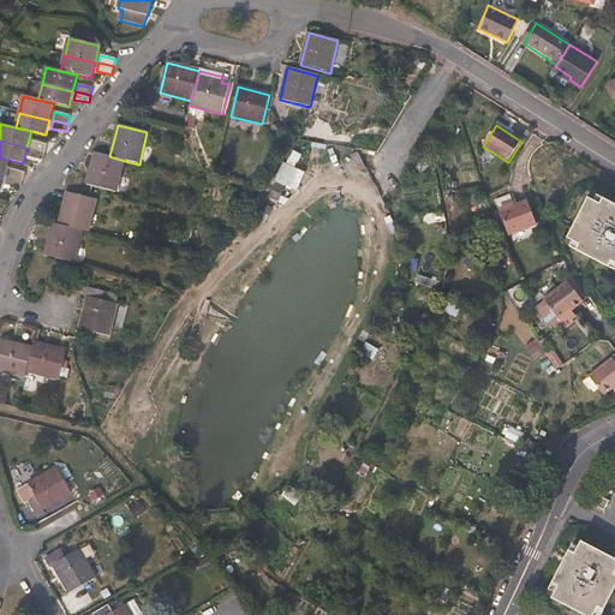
[(45,153),(47,144),(31,141),(29,149),(45,153)]
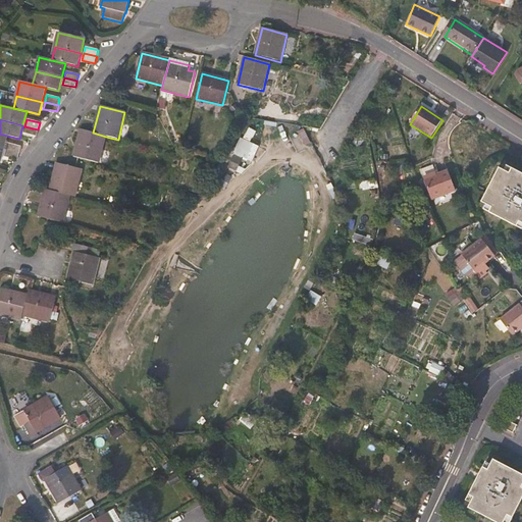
[(37,136),(38,129),(24,126),(23,133),(37,136)]
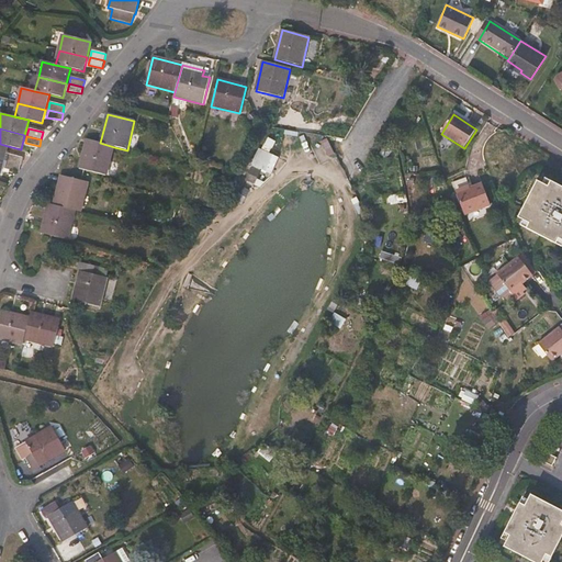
[(270,150),(274,141),(268,137),(263,147),(270,150)]
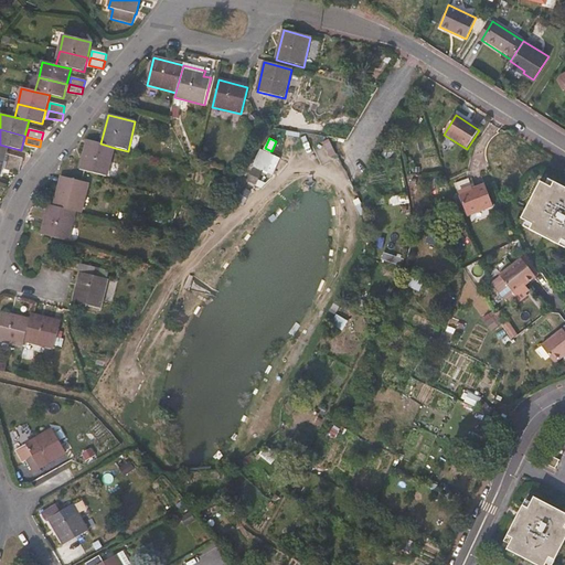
[(107,177),(115,148),(100,144),(87,141),(81,170),(107,177)]
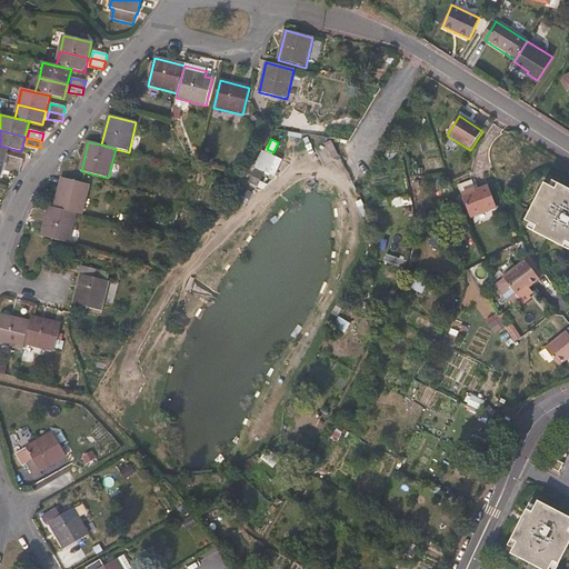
[(275,176),(282,159),(262,149),(255,167),(275,176)]
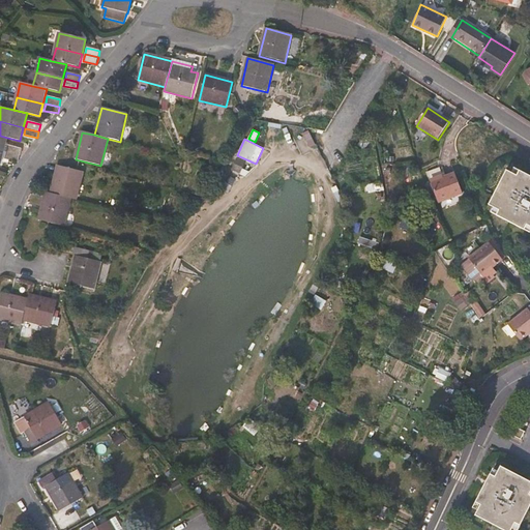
[(20,156),(21,150),(7,146),(6,152),(20,156)]
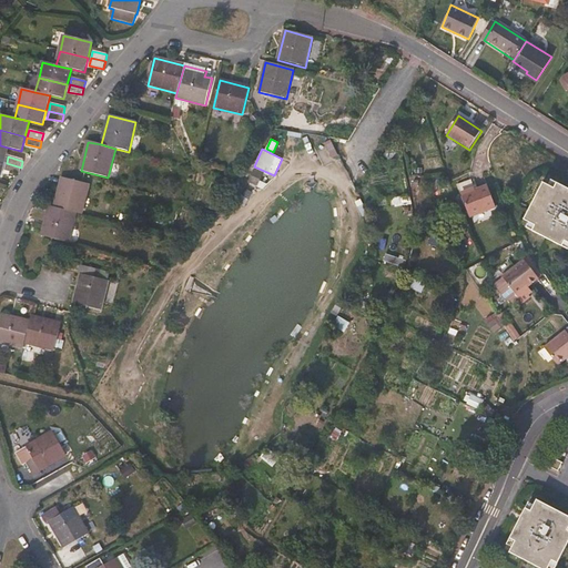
[(19,174),(21,168),(7,163),(4,171),(19,174)]
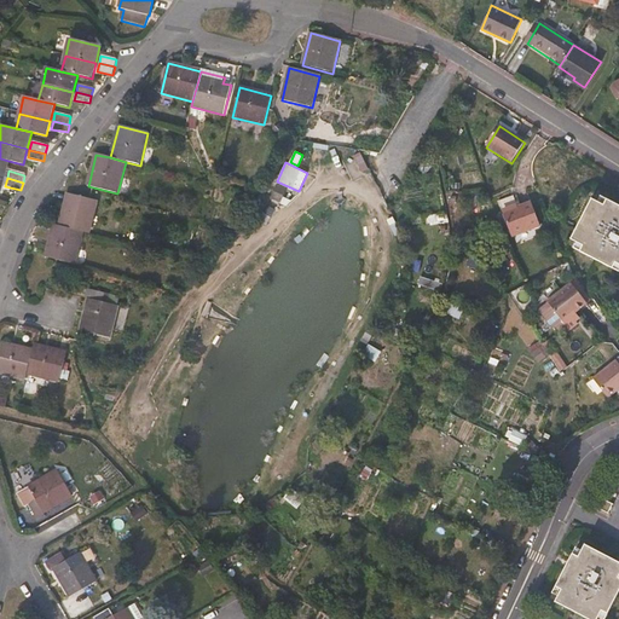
[(88,233),(97,202),(68,194),(59,226),(84,232),(88,233)]
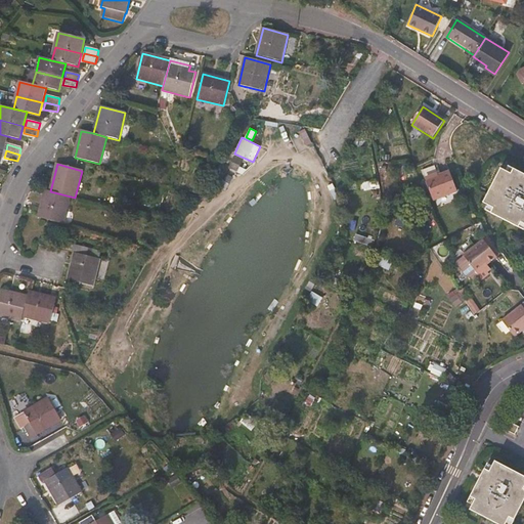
[(450,168),(426,177),(434,200),(459,190),(450,168)]
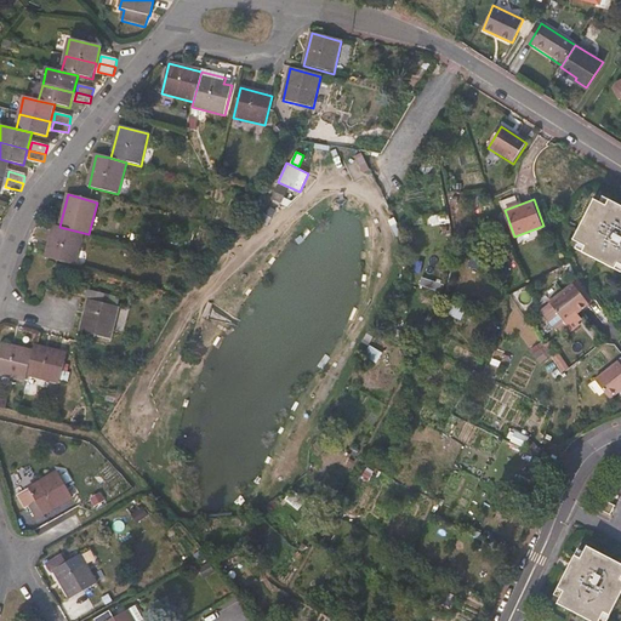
[(620,208),(609,201),(607,208),(600,204),(594,200),(574,240),(580,244),(586,248),(584,252),(616,269),(619,265),(620,265),(620,208)]
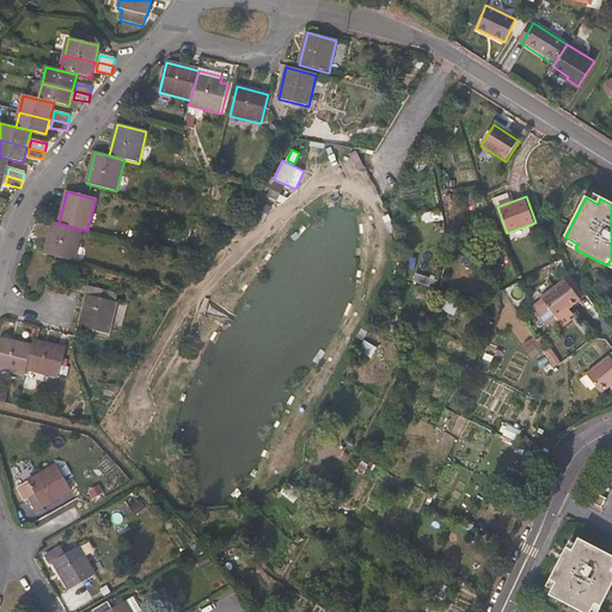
[(74,262),(83,230),(59,224),(53,222),(44,255),(74,262)]
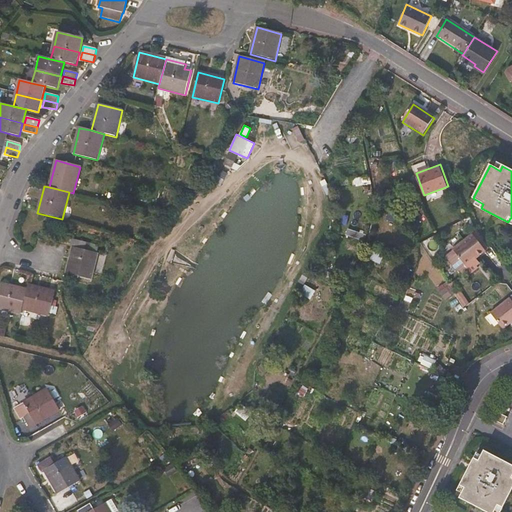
[(488,250),(475,233),(473,235),(486,251),(488,250)]
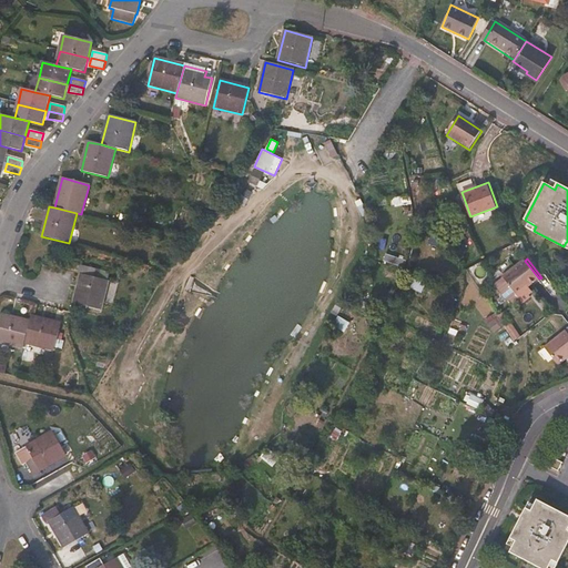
[(539,279),(525,261),(503,277),(504,279),(524,304),(530,298),(525,291),(539,279)]
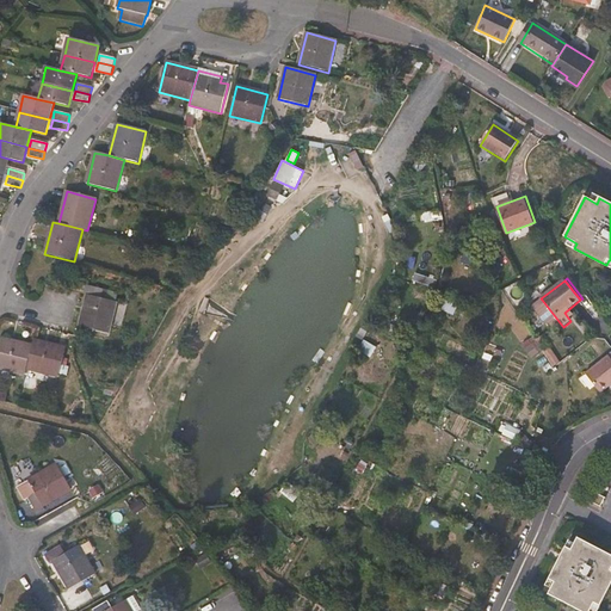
[(117,294),(87,285),(85,295),(87,295),(79,327),(109,334),(117,302),(115,302),(117,294)]
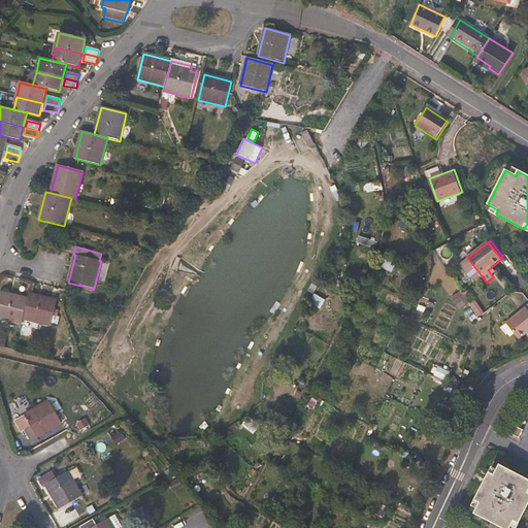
[(487,283),(468,259),(460,265),(472,279),(475,281),(476,283),(475,283),(480,288),(482,288),(487,284),(487,283)]
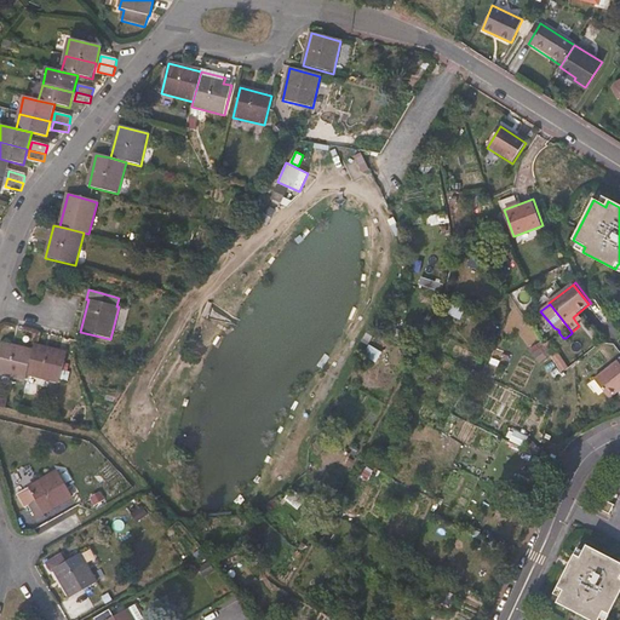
[(27,375),(33,350),(1,343),(0,345),(0,374),(26,382),(27,375)]
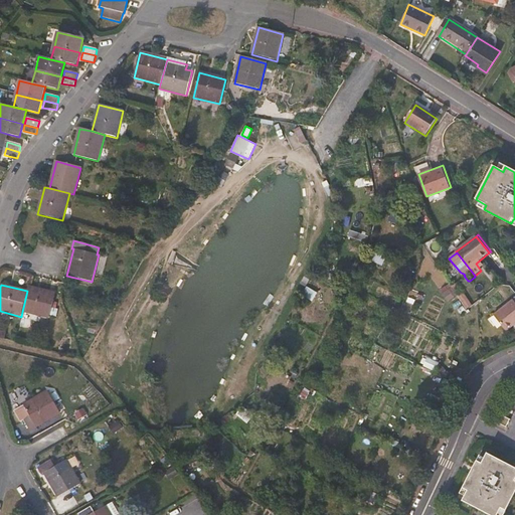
[(49,318),(55,294),(28,287),(27,291),(22,312),(49,318)]
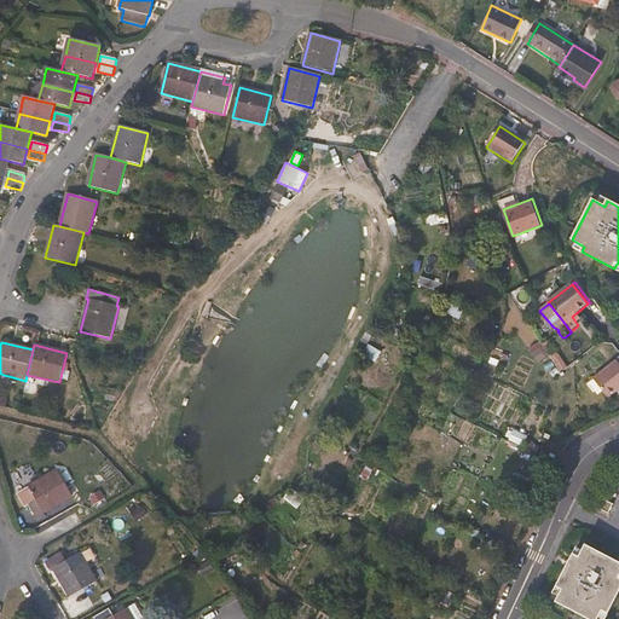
[(561,372),(567,368),(557,353),(550,357),(561,372)]
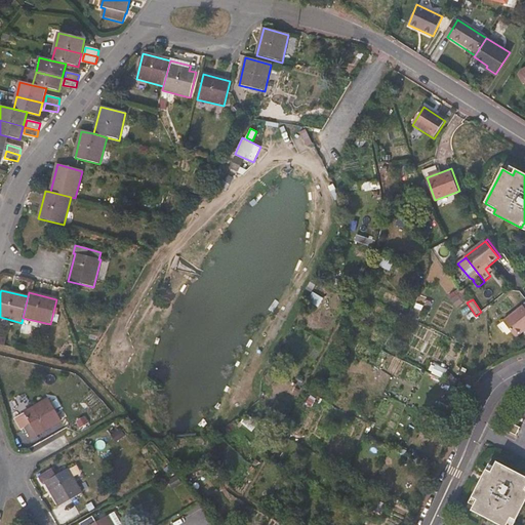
[(524,331),(524,312),(521,309),(502,323),(516,339),(524,331)]
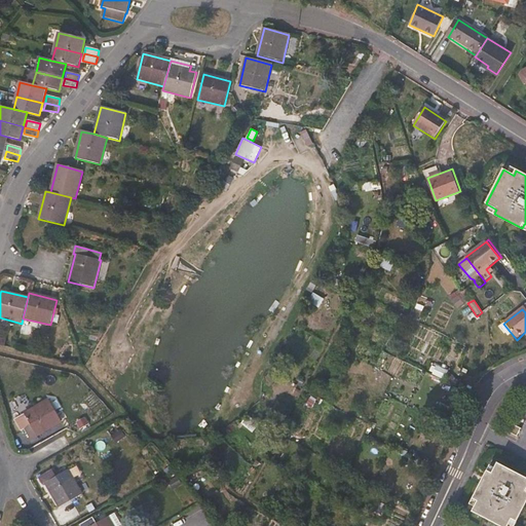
[(61,422),(48,401),(19,417),(32,442),(38,439),(37,437),(61,422)]
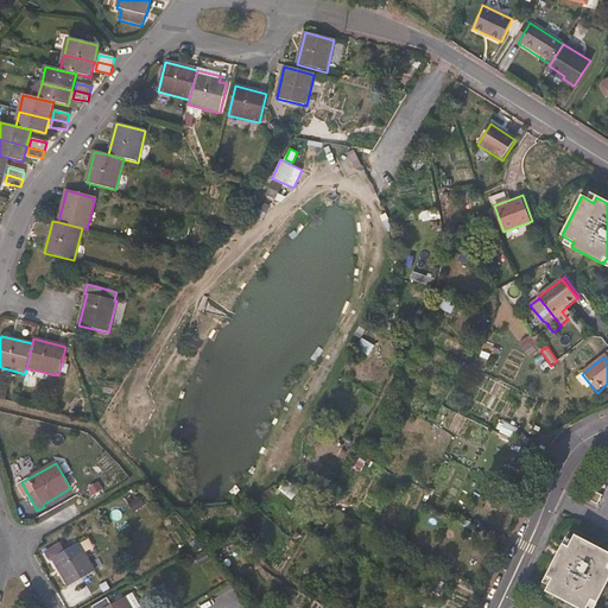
[(602,495),(591,491),(588,499),(597,504),(602,495)]
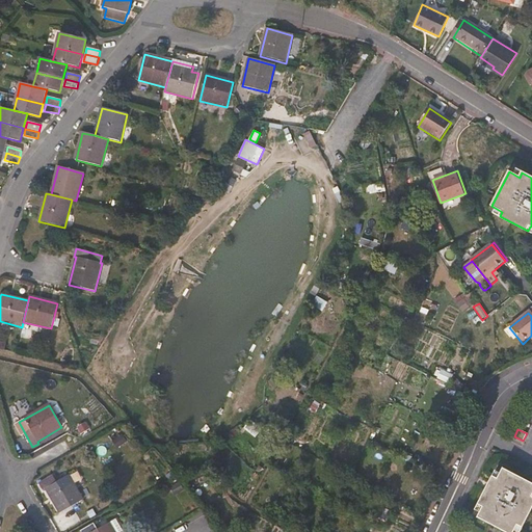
[(531,483),(503,469),(501,474),(498,479),(493,477),(478,505),(483,507),(480,513),(478,517),(506,531),(513,531),(515,531),(517,525),(523,527),(531,509),(531,483)]
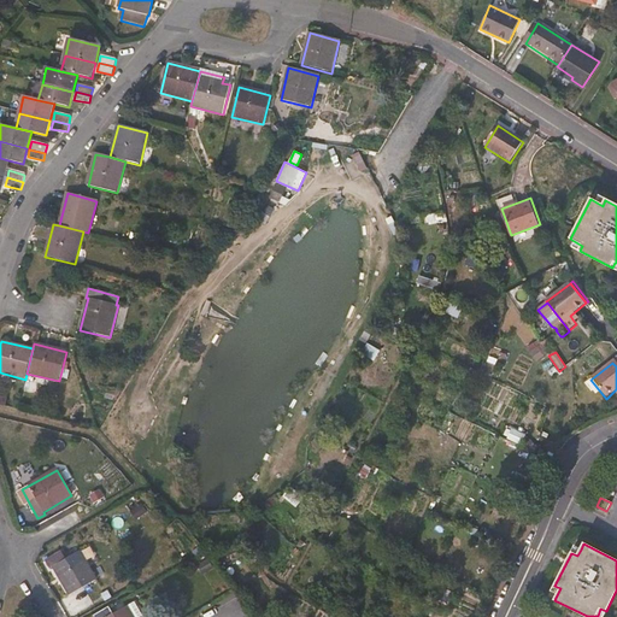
[(53,566),(70,595),(95,581),(80,551),(65,559),(62,552),(46,562),(50,568),(53,566)]
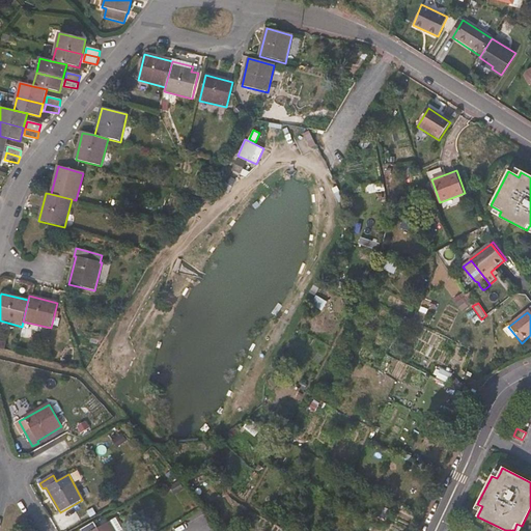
[(98,529),(94,523),(81,530),(80,530),(119,530),(122,529),(116,518),(98,529)]
